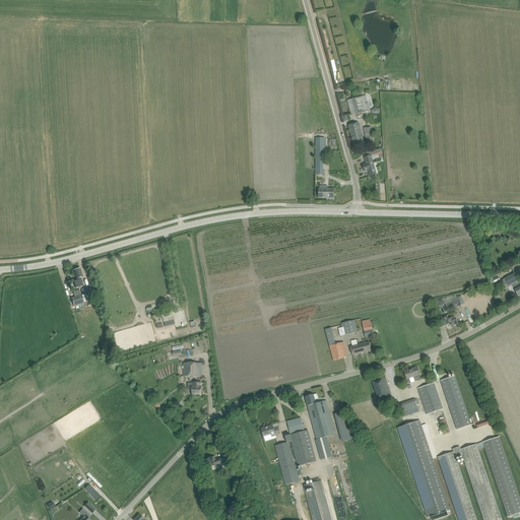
[(366,95),(352,99),(347,101),(351,116),(356,114),(370,111),(366,95)]
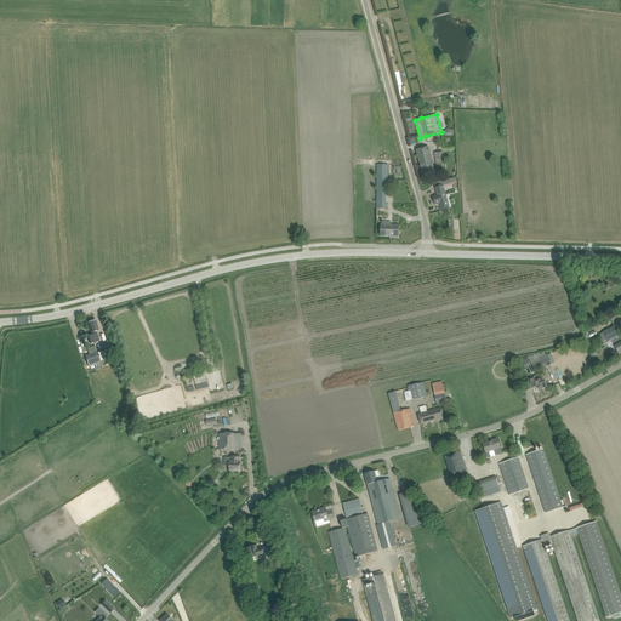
[(428,147),(422,148),(416,149),(422,172),(433,170),(428,147)]
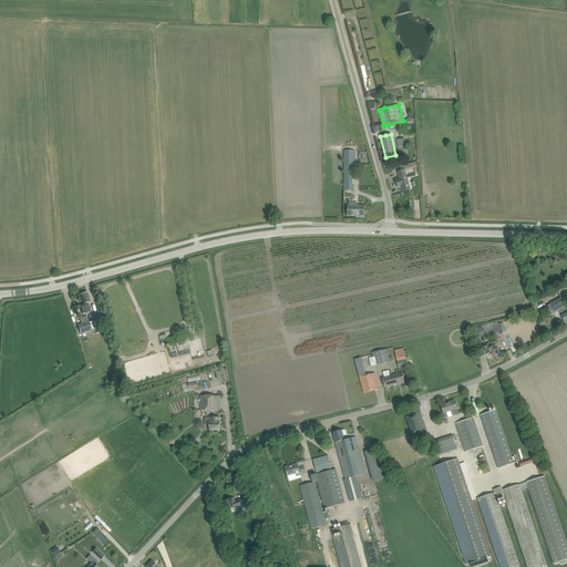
[(397,141),(399,155),(406,154),(404,140),(397,141)]
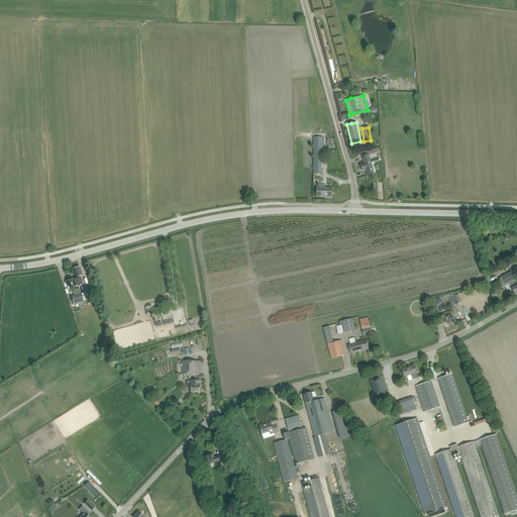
[(314,137),(314,169),(314,174),(321,174),(321,158),(322,158),(323,137),(314,137)]
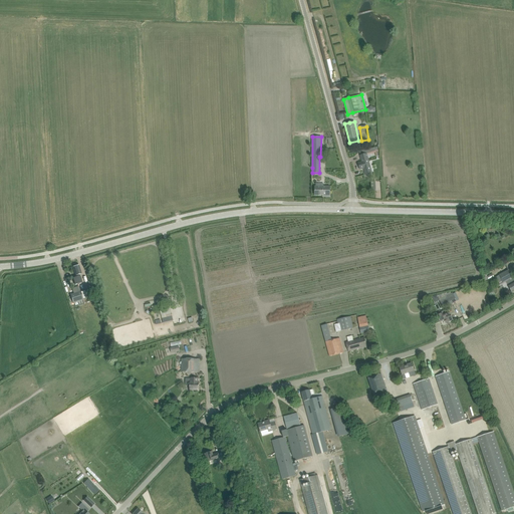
[(359,152),(360,156),(366,154),(377,151),(377,148),(359,152)]
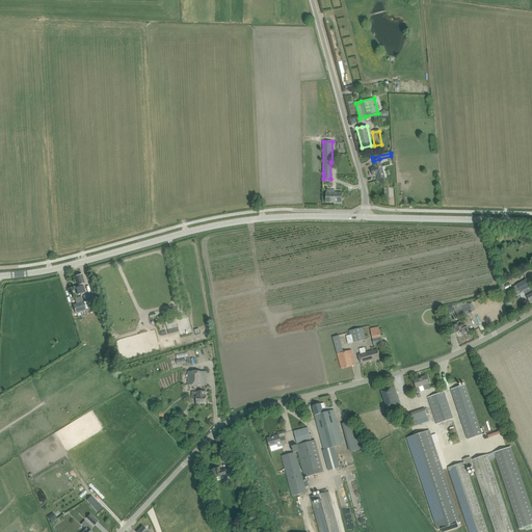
[(379,159),(373,161),(375,167),(371,168),(373,176),(376,175),(378,181),(384,179),(379,159)]
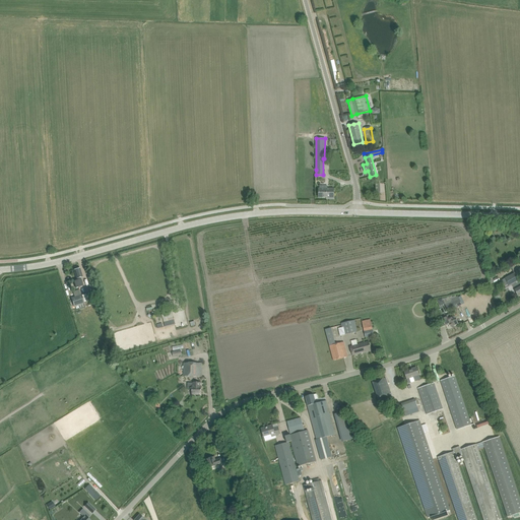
[(329,199),(334,199),(334,189),(327,189),(327,186),(320,186),(320,189),(319,189),(319,197),(329,198),(329,199)]
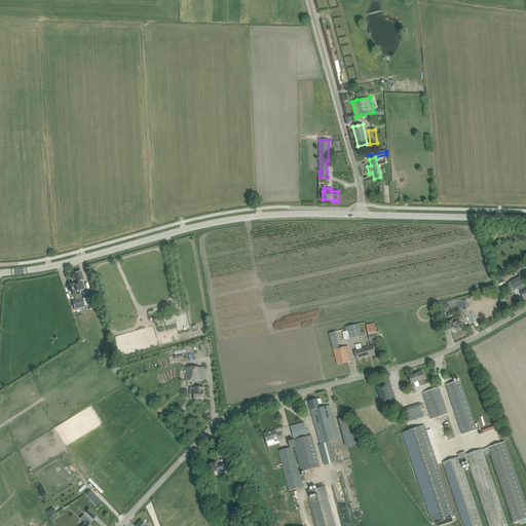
[(75,273),(77,278),(78,283),(74,285),(76,291),(84,289),(82,280),(83,280),(82,276),(81,271),(75,273)]
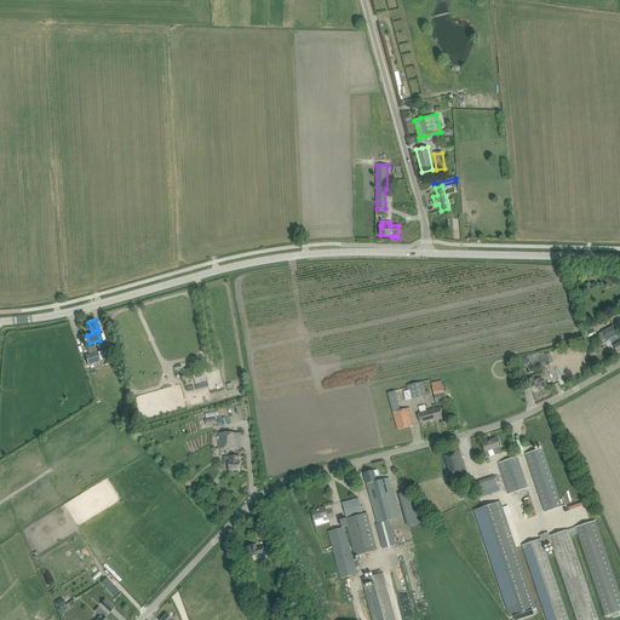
[(597,334),(600,338),(603,344),(610,340),(613,344),(618,354),(619,351),(619,336),(614,326),(602,332),(597,334)]
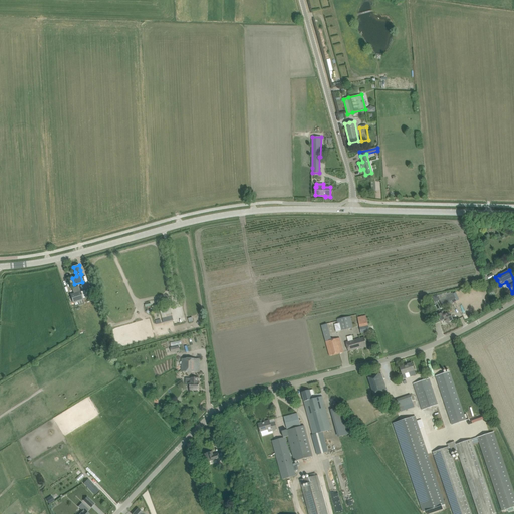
[(81,292),(71,295),(74,303),(84,300),(81,292)]
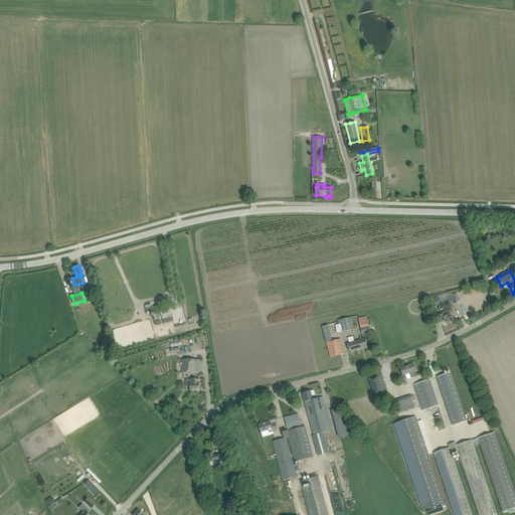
[(451,294),(440,299),(441,301),(444,308),(451,305),(457,302),(454,293),(451,294)]
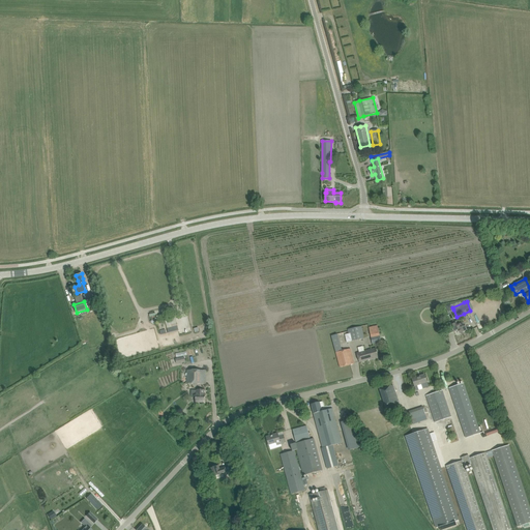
[(174,319),(165,321),(167,326),(167,329),(177,327),(176,323),(175,318),(174,319)]
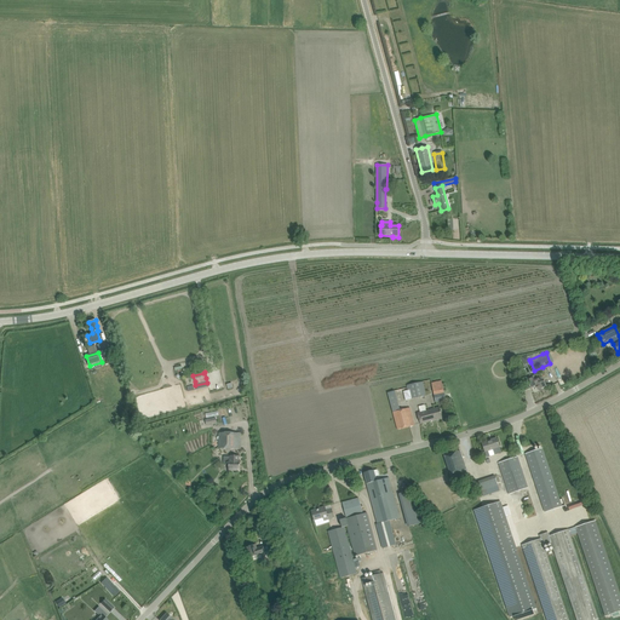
[(546,386),(544,382),(540,373),(532,377),(533,378),(527,382),(522,384),(526,391),(530,389),(537,386),(539,390),(546,386)]
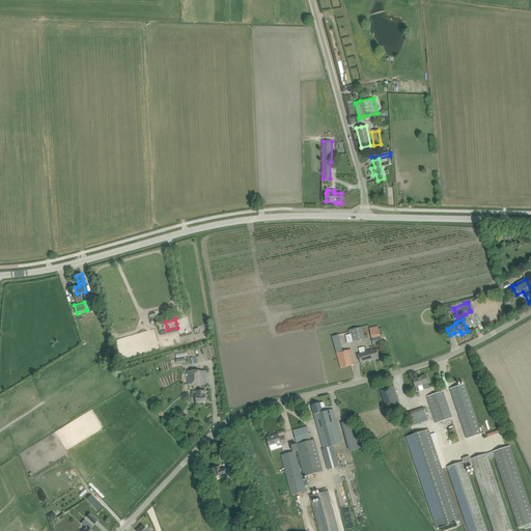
[(350,335),(345,335),(347,343),(364,339),(362,327),(348,330),(350,335)]
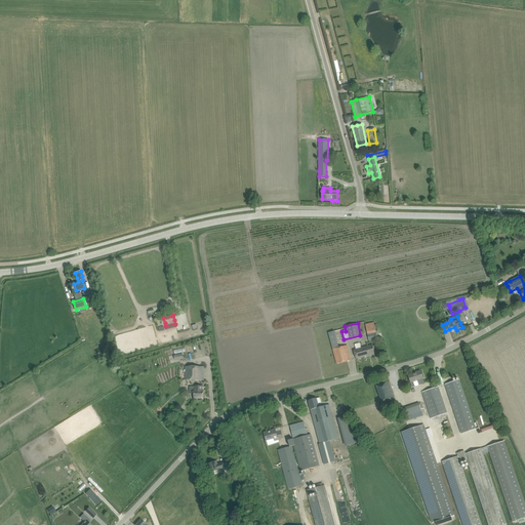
[(377,338),(376,333),(374,323),(365,324),(367,335),(368,340),(377,338)]
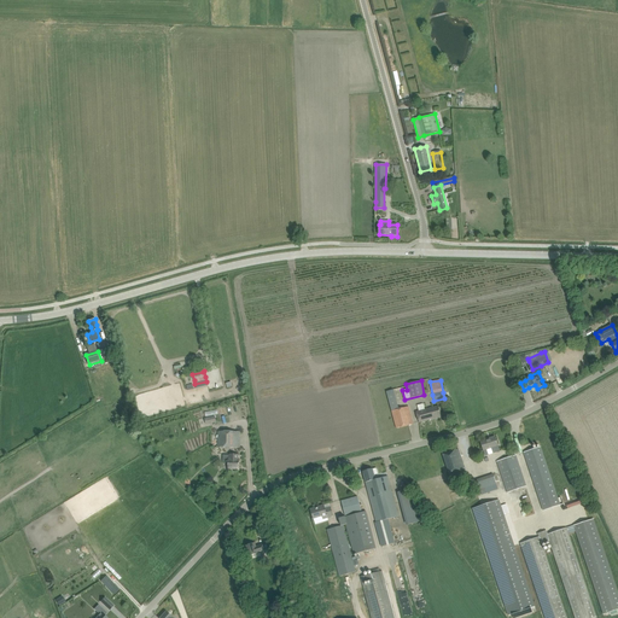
[(412,418),(408,407),(391,412),(396,429),(413,424),(412,418)]
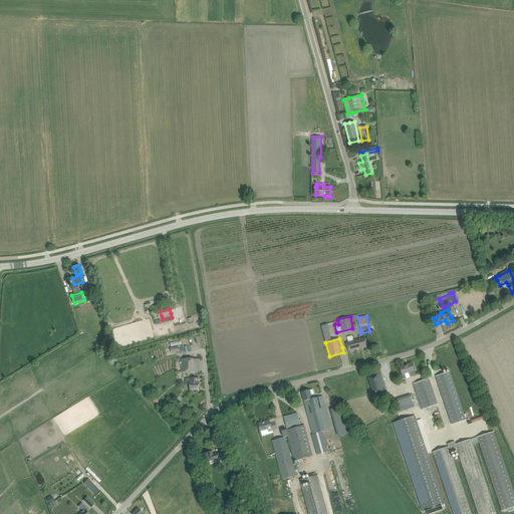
[(346,343),(348,351),(366,346),(364,338),(353,341),(352,340),(351,341),(351,342),(346,343)]
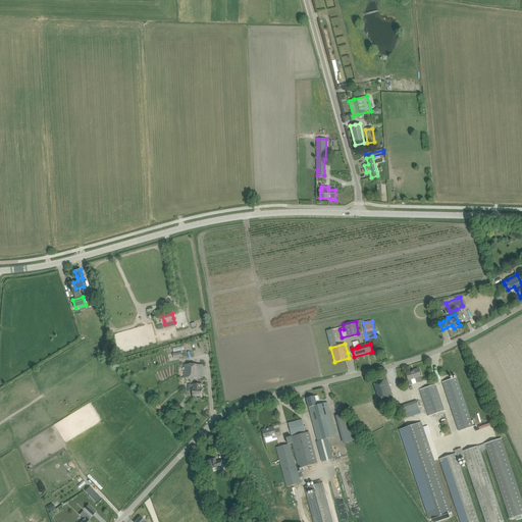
[(184,364),(184,377),(196,377),(197,369),(203,369),(203,365),(184,364)]
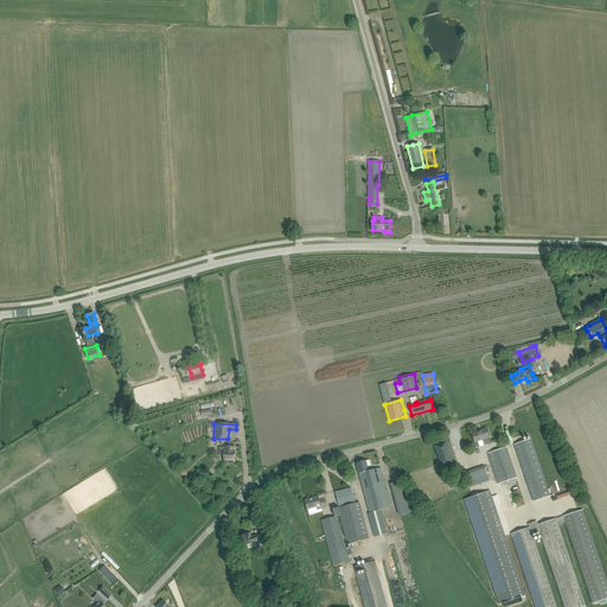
[(472,434),(477,447),(491,442),(486,429),(472,434)]
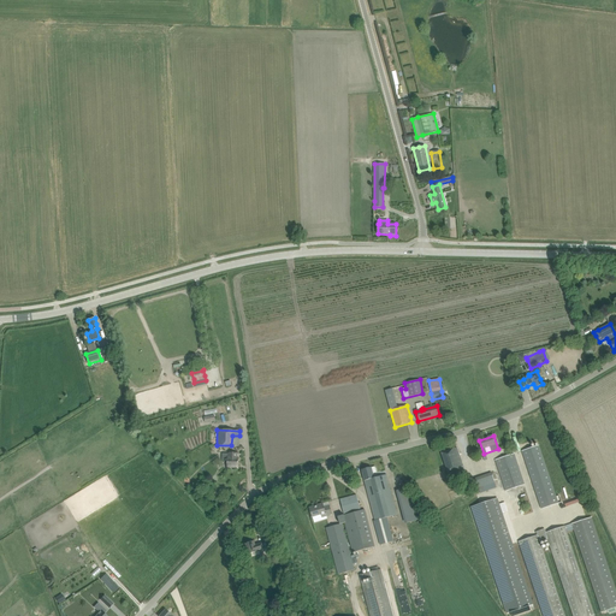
[(522,451),(525,457),(542,509),(558,503),(539,445),(522,451)]
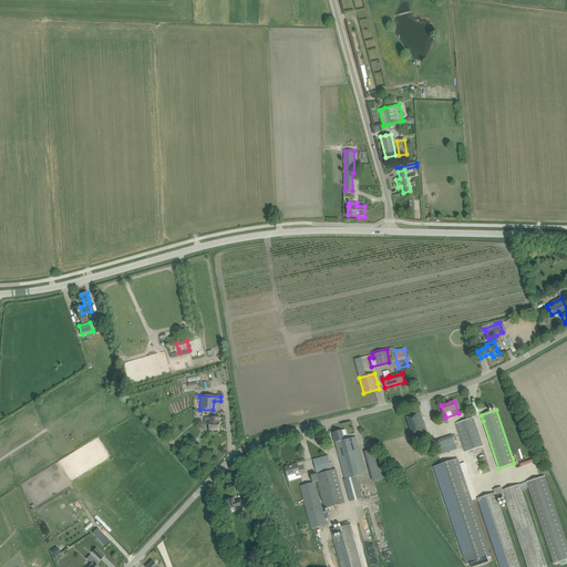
[(406,416),(408,422),(412,435),(426,431),(420,412),(406,416)]
